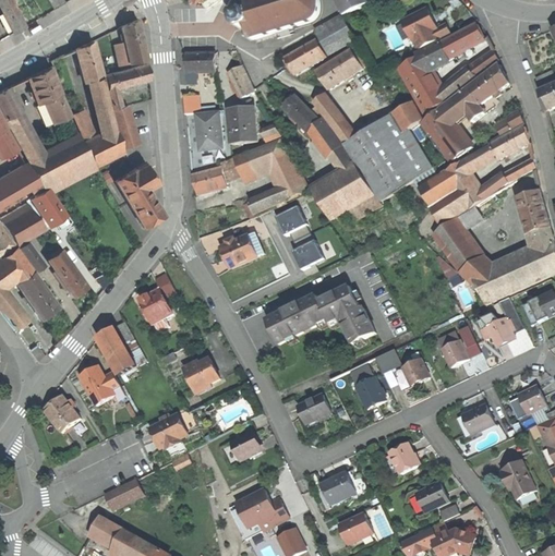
[(15,13),(8,0),(0,0),(0,13),(3,20),(15,13)]
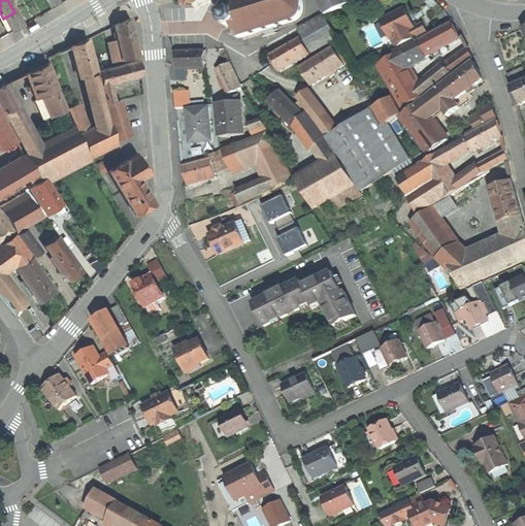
[(225,0),(228,10),(224,11),(221,12),(222,14),(223,14),(226,24),(225,24),(225,27),(228,26),(228,25),(232,24),(235,36),(291,19),(295,17),(299,10),(301,3),(300,0),(225,0)]
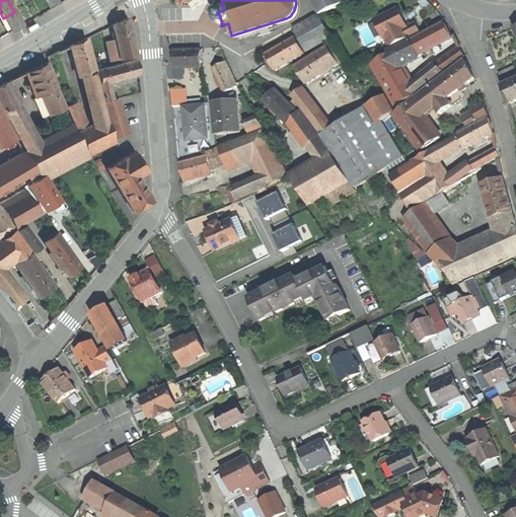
[(312,0),(319,13),(342,3),(340,0),(312,0)]
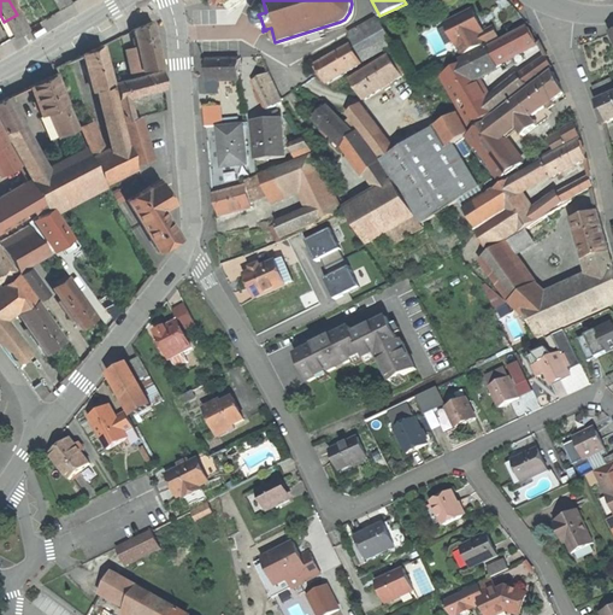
[(460,53),(496,34),(490,23),(479,28),(475,19),(477,18),(471,6),(443,21),(460,53)]
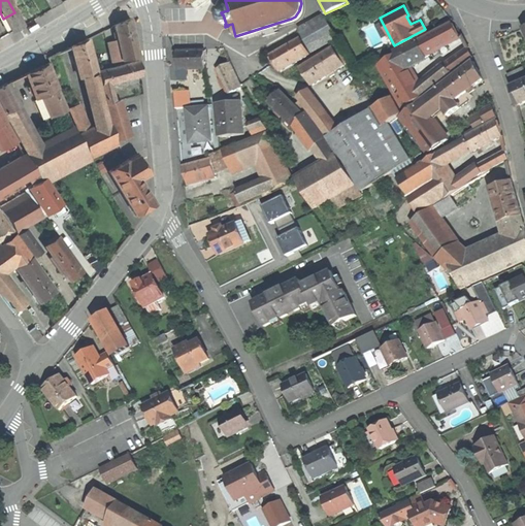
[(21,24),(14,12),(3,19),(9,29),(21,24)]
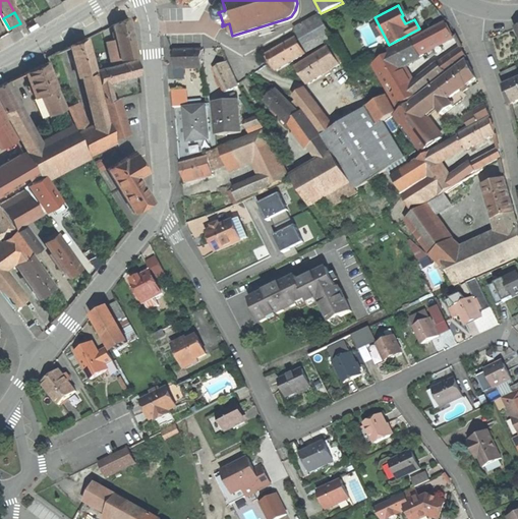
[(297,33),(306,49),(324,40),(331,36),(318,12),(305,19),(293,26),(297,33)]
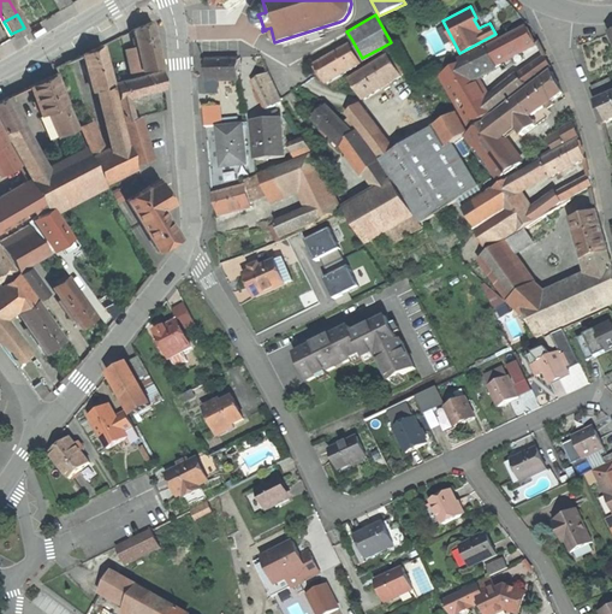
[(143,58),(162,53),(156,22),(146,25),(136,29),(140,46),(143,58)]
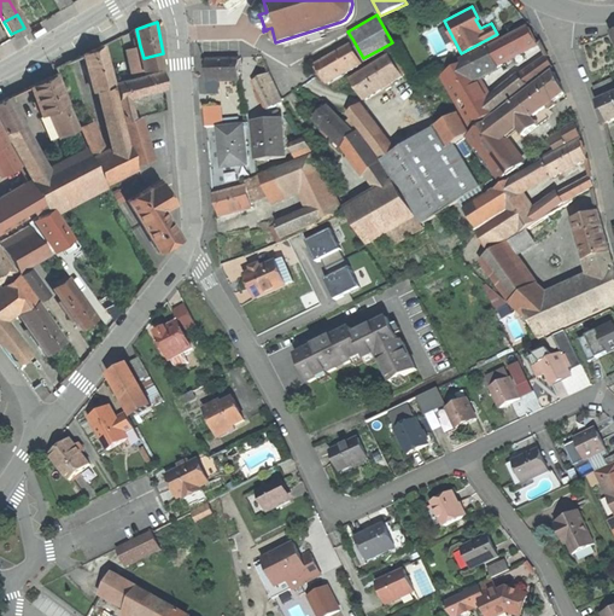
[(496,109),(526,86),(551,67),(545,56),(518,75),(490,99),(478,75),(537,44),(531,35),(526,27),(487,46),(486,45),(466,54),(468,58),(440,74),(469,126),(497,110),(496,109)]
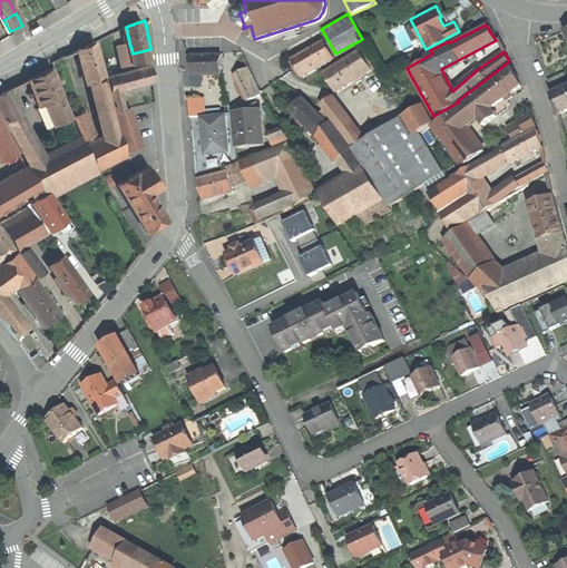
[(291,58),(301,75),(333,57),(323,40),(291,58)]
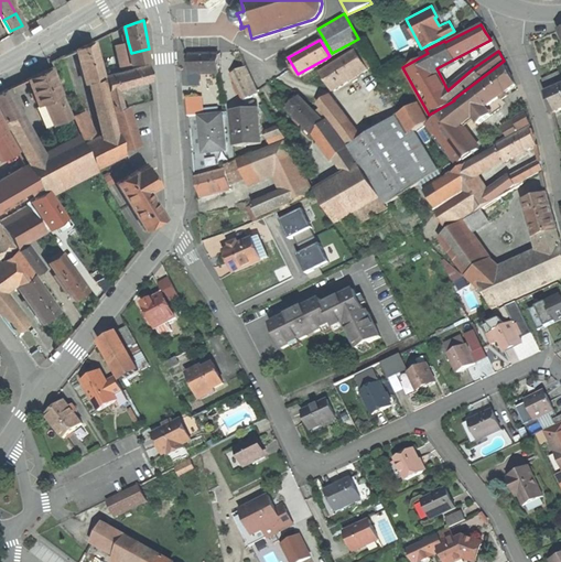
[(89,84),(106,78),(96,42),(87,46),(78,50),(88,84),(89,84)]
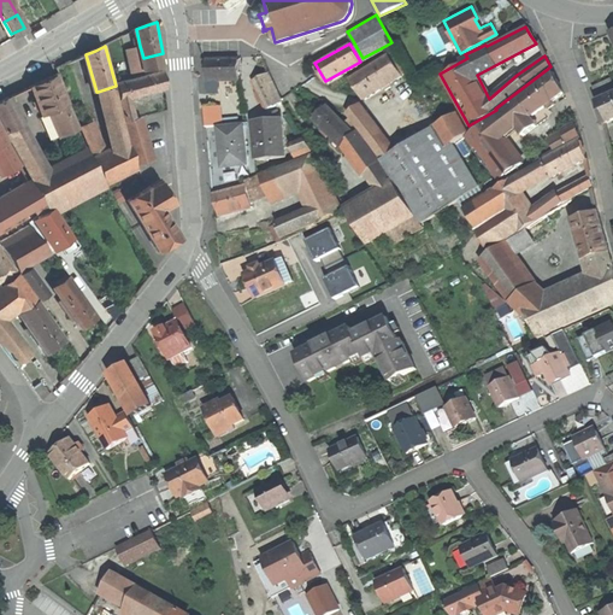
[(143,58),(140,46),(125,50),(130,74),(146,70),(143,58)]
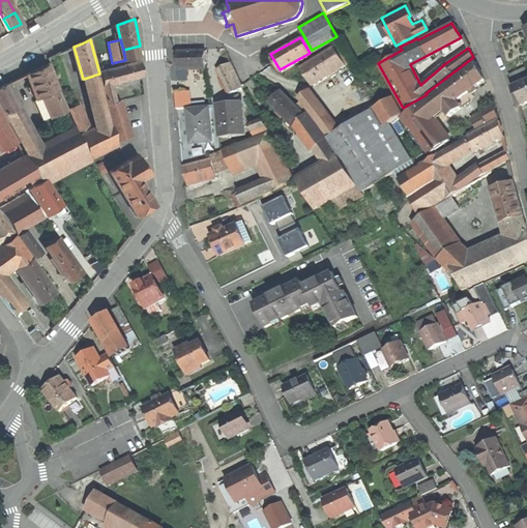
[(143,57),(140,46),(123,50),(125,60),(143,57)]
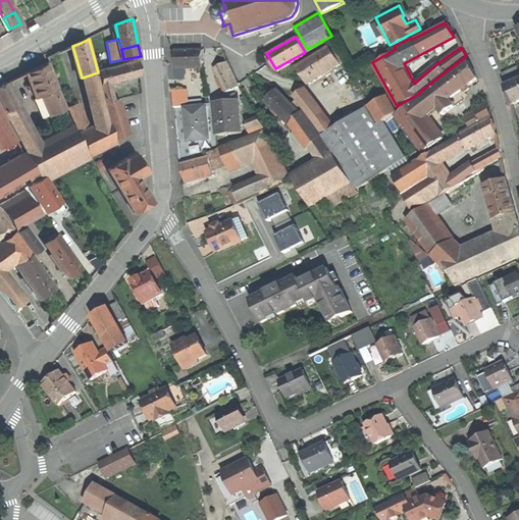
[(301,72),(307,83),(339,62),(327,45),(296,65),(301,72)]
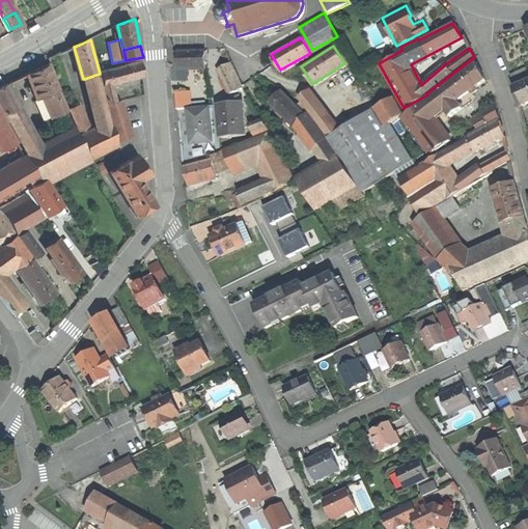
[(186,67),(203,67),(203,50),(175,51),(175,59),(175,68),(186,67)]
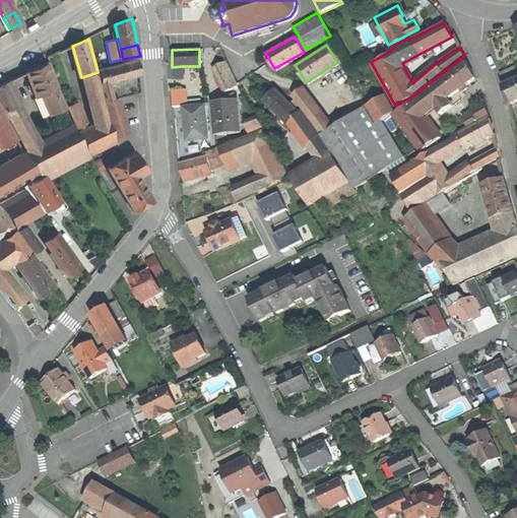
[(443,91),(446,96),(454,90),(473,76),(469,67),(465,59),(435,81),(443,91)]
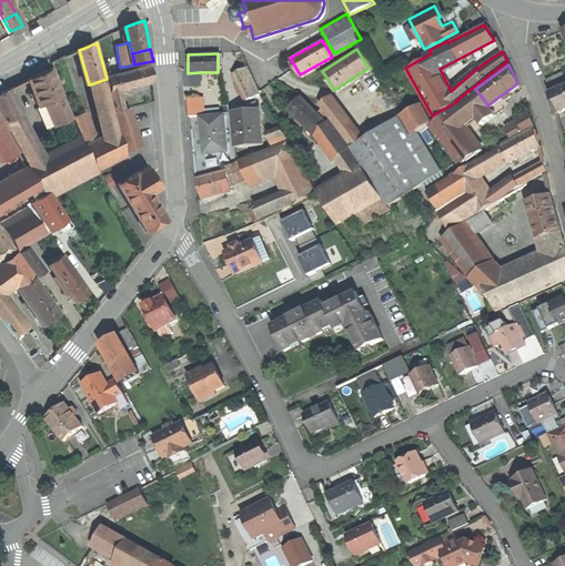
[(107,77),(110,92),(118,90),(154,81),(152,73),(151,66),(107,77)]
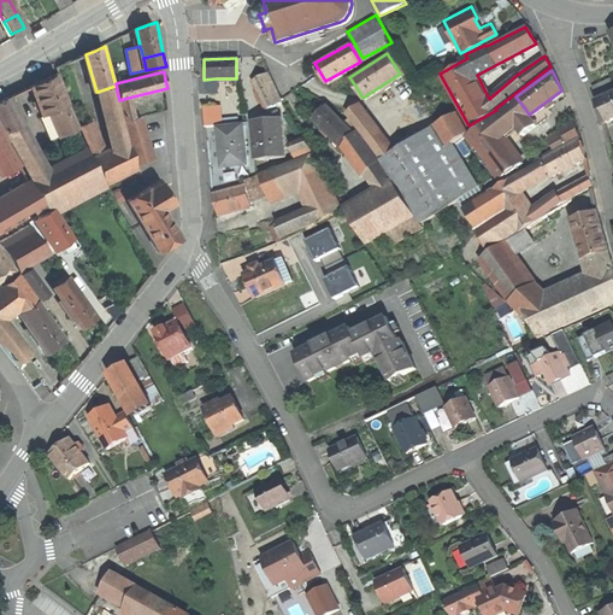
[(249,80),(263,109),(280,101),(271,85),(265,72),(249,80)]
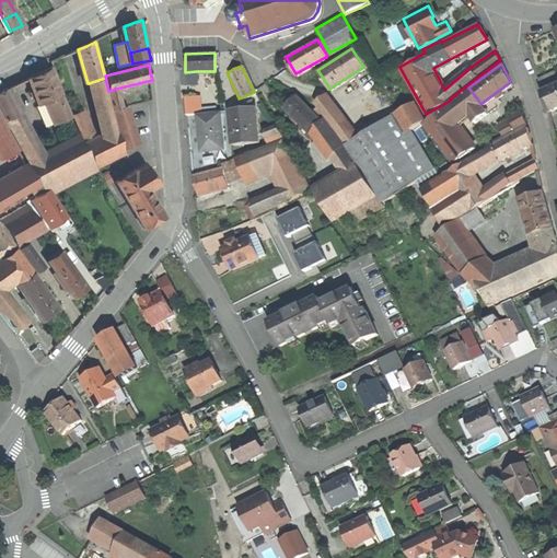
[(41,73),(30,79),(39,105),(46,104),(54,127),(73,118),(53,68),(41,73)]
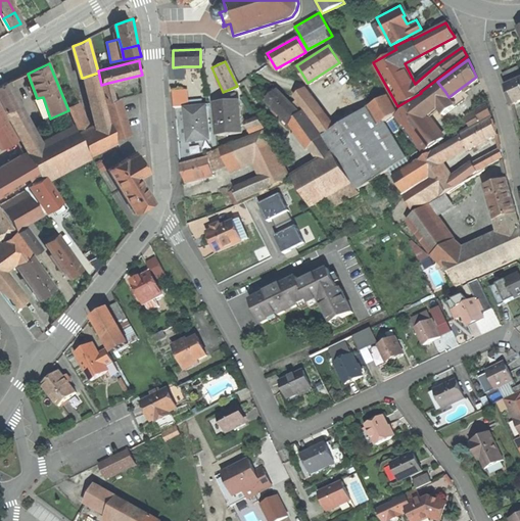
[(506,83),(519,76),(519,73),(516,65),(501,72),(506,83)]
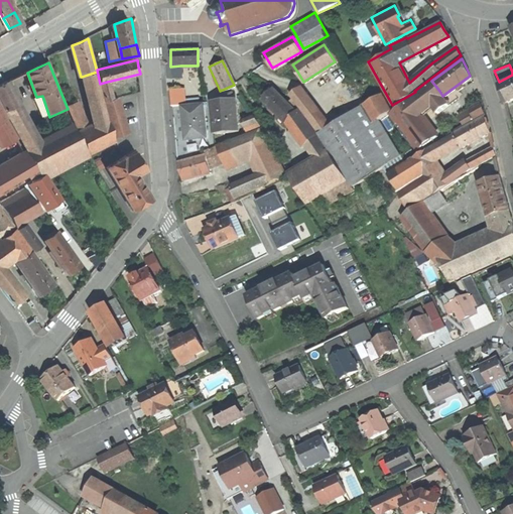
[(181,77),(180,66),(170,67),(171,78),(181,77)]
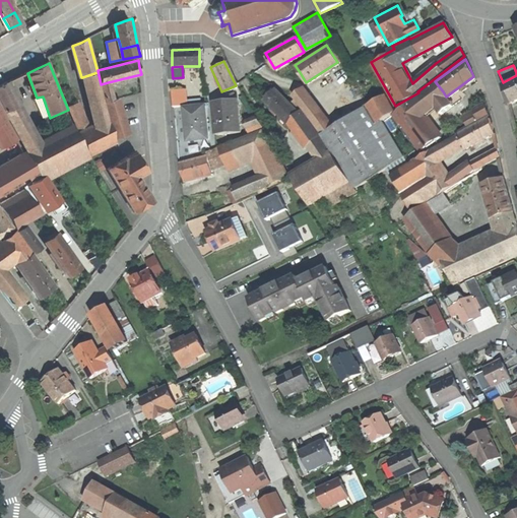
[(103,93),(98,72),(82,77),(86,95),(103,93)]
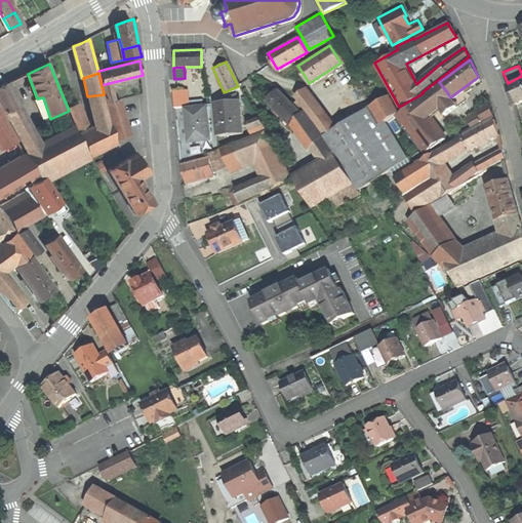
[(514,104),(521,99),(521,78),(506,86),(510,95),(514,104)]
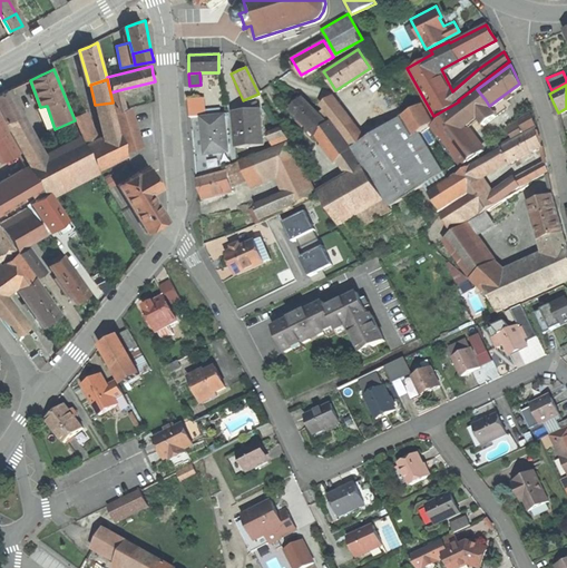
[(0,113),(5,124),(25,115),(11,89),(0,95),(0,113)]
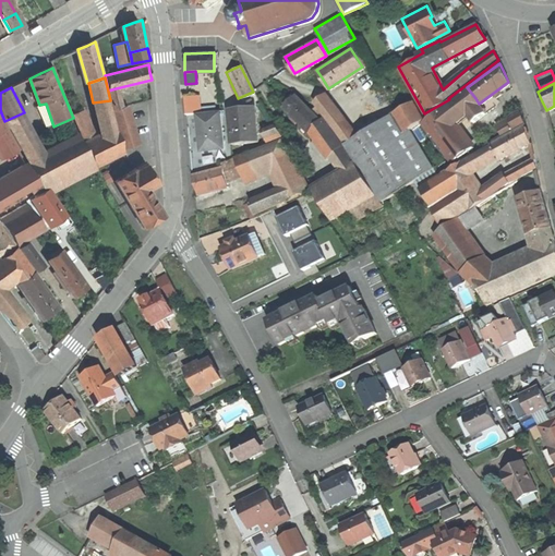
[(443,106),(450,117),(475,98),(467,87),(443,106)]
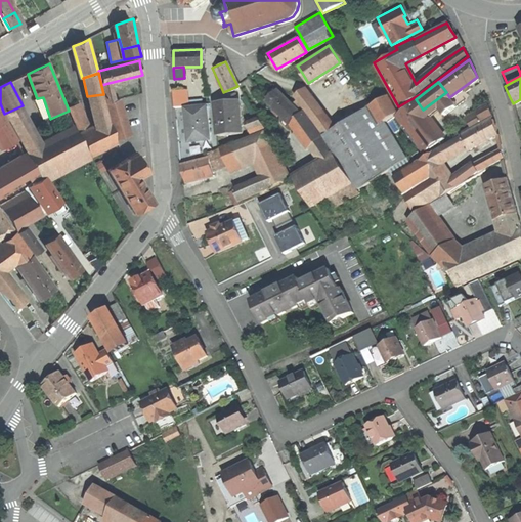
[(114,101),(109,83),(101,85),(106,103),(114,101)]
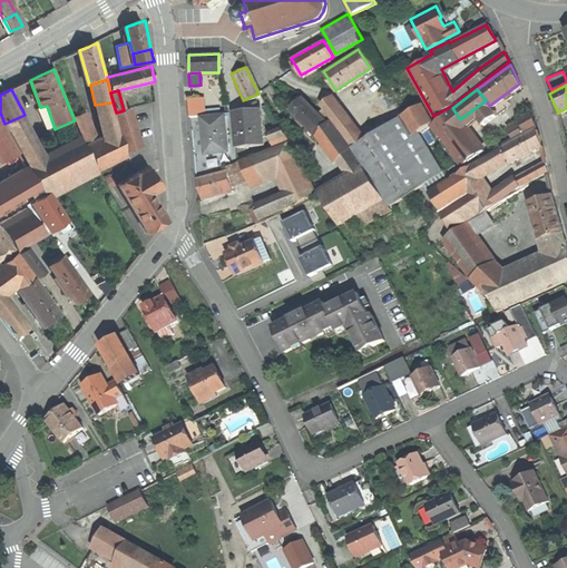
[(333,95),(320,103),(340,128),(340,129),(352,147),(364,137),(333,95)]
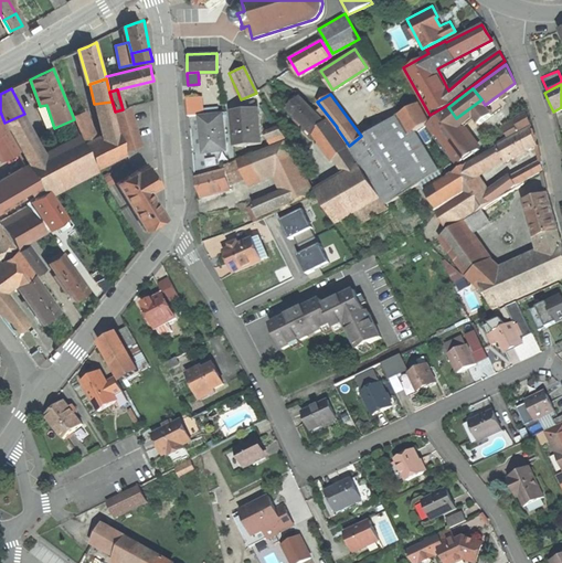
[(286,107),(311,134),(315,130),(324,120),(315,112),(298,95),(292,101),(286,107)]
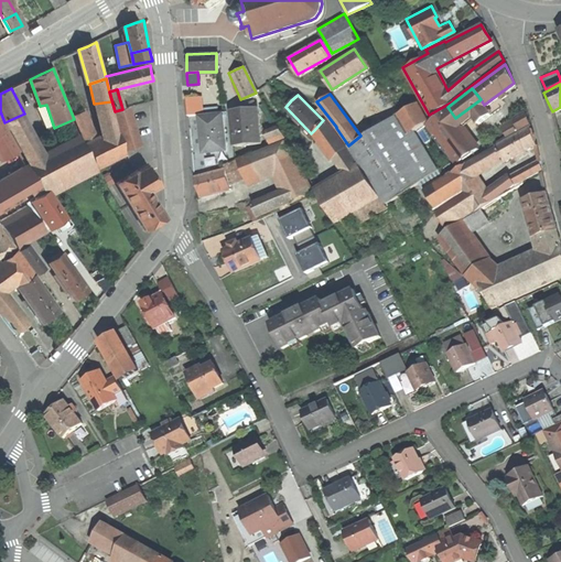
[(187,115),(200,114),(198,98),(195,96),(185,97),(187,115)]
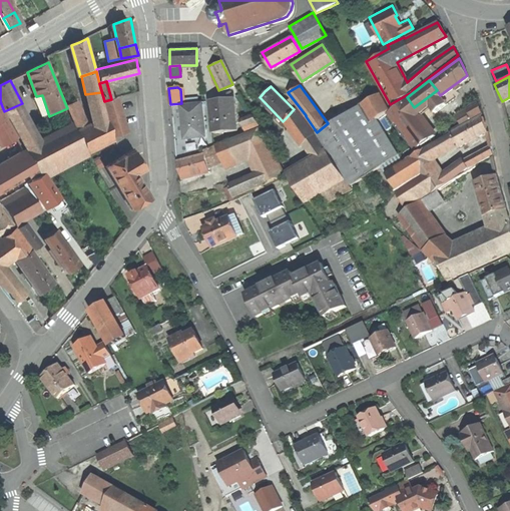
[(454,96),(448,89),(440,95),(437,90),(414,107),(418,113),(429,105),(433,111),(454,96)]
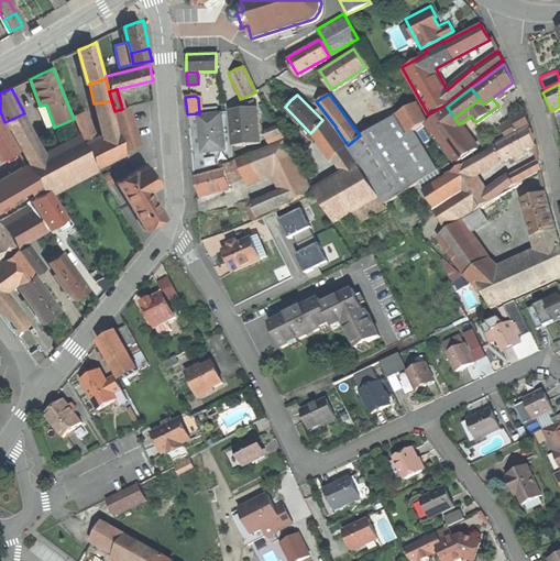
[(118,129),(111,101),(94,103),(103,134),(118,129)]
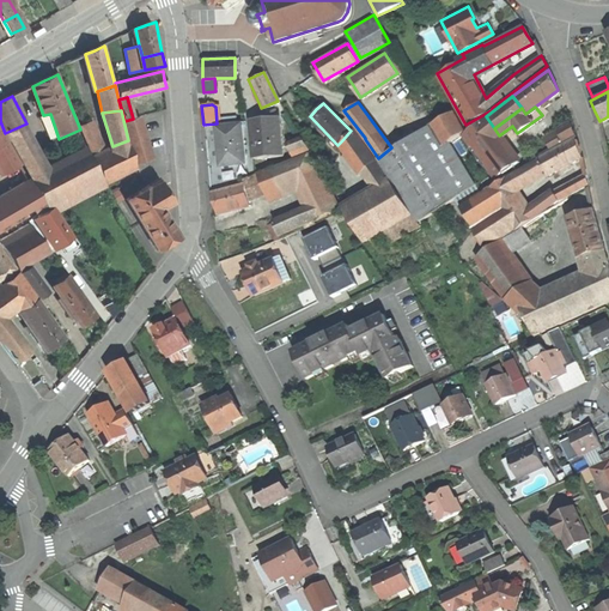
[(452,113),(434,122),(436,127),(446,144),(450,141),(464,129),(454,112),(452,113)]
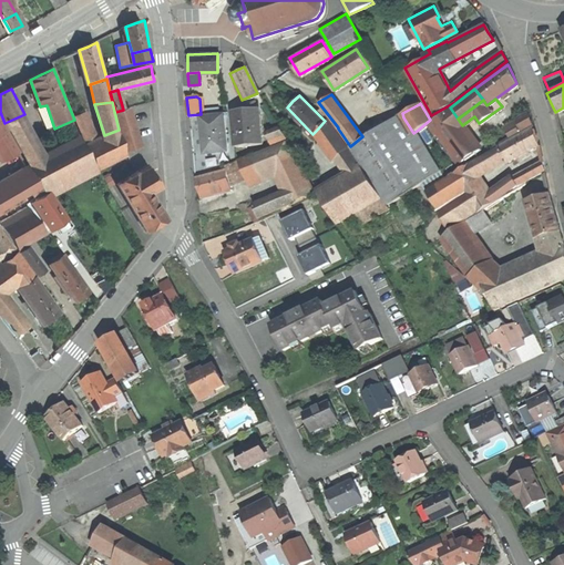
[(131,108),(123,110),(115,112),(122,133),(125,137),(127,152),(143,146),(131,108)]
